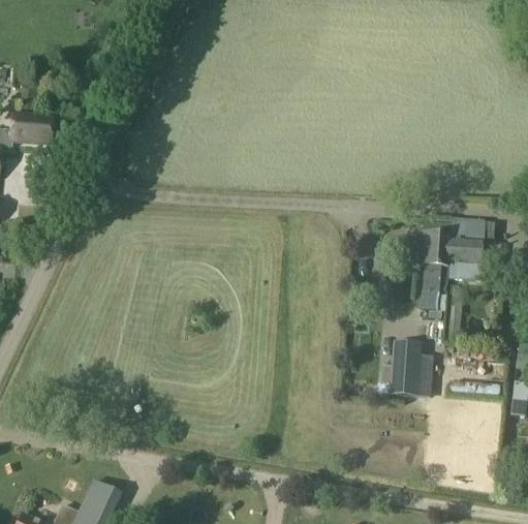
[(18,108),(34,110),(36,85),(20,84),(18,108)]
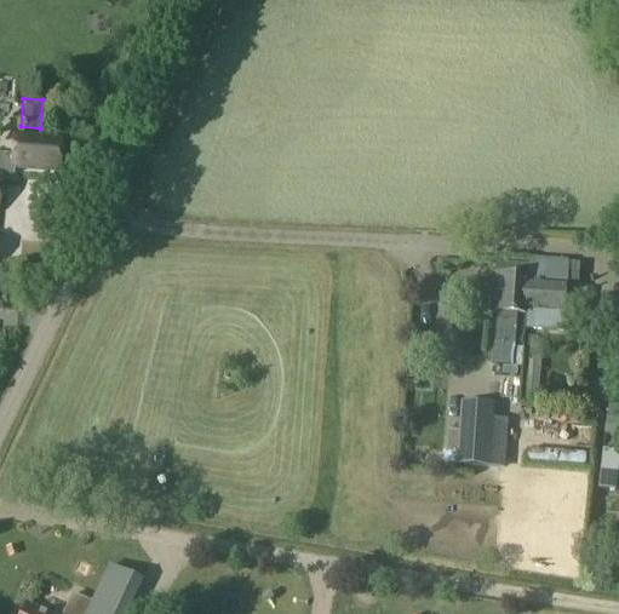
[(57,166),(59,136),(16,132),(15,151),(0,150),(0,167),(12,168),(13,162),(57,166)]
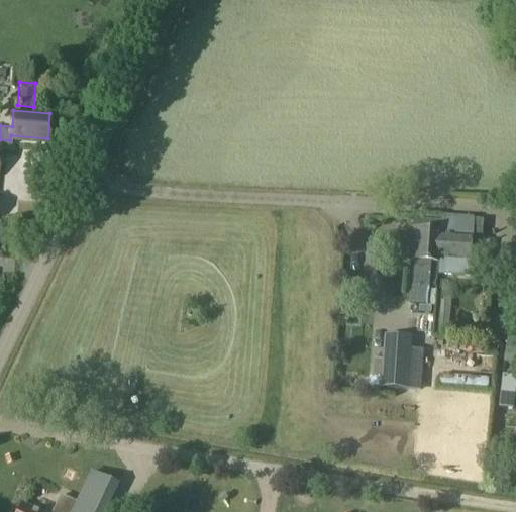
[(439,260),(439,271),(472,273),(473,261),(475,233),(473,232),(474,215),(456,214),(455,222),(442,221),(441,232),(439,260)]
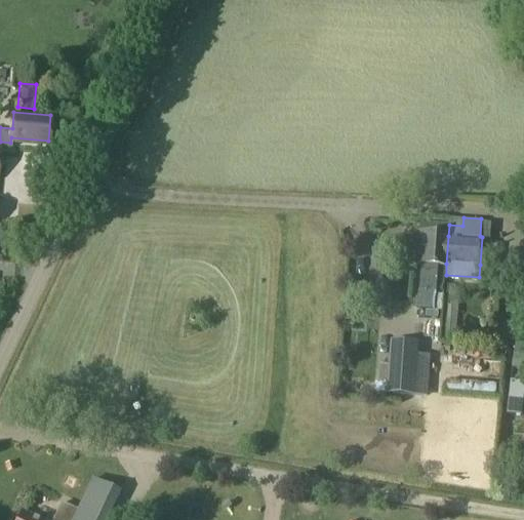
[(415,230),(414,245),(418,245),(417,261),(436,262),(436,264),(446,264),(448,236),(449,225),(449,223),(427,221),(427,231),(421,230),(415,230)]
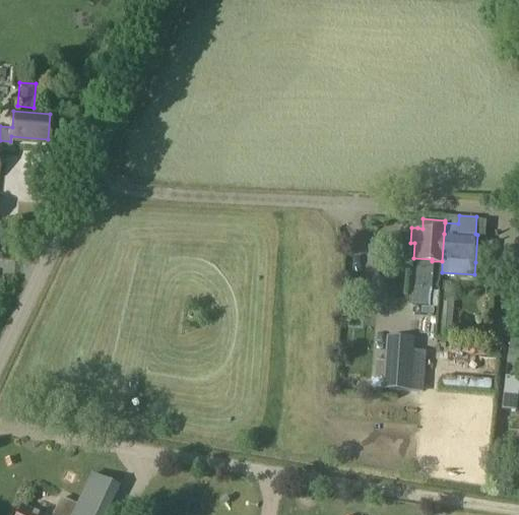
[(443,278),(440,333),(452,334),(455,285),(450,279),(443,278)]
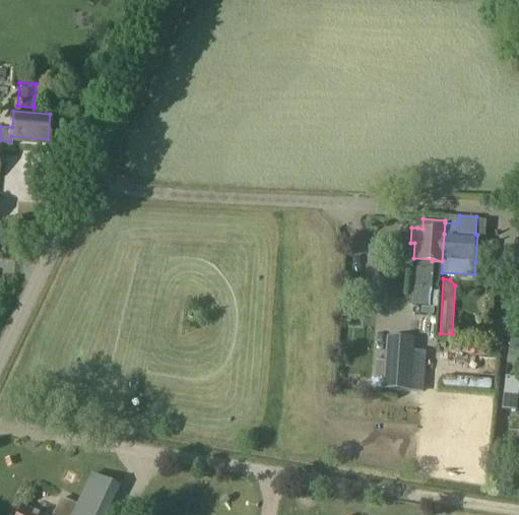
[(431,287),(412,285),(411,302),(438,304),(439,287),(431,287)]
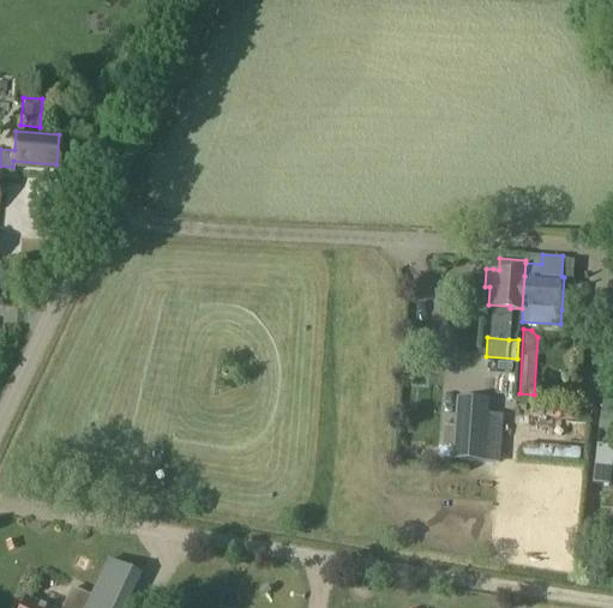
[(460,396),(456,453),(485,456),(488,411),(488,398),(460,396)]
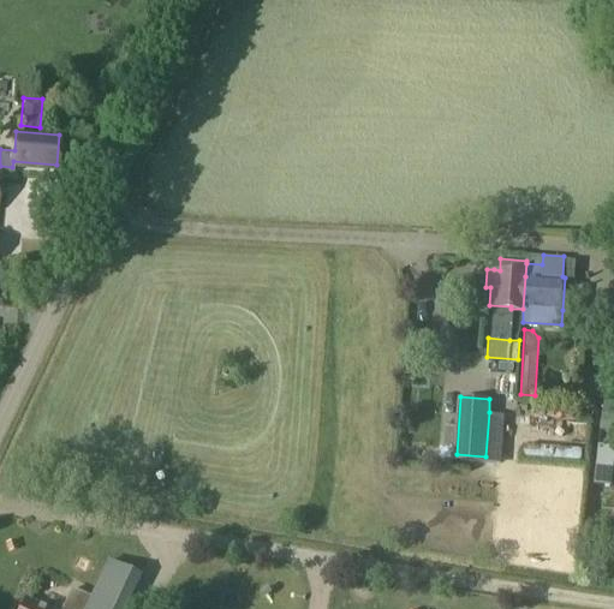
[(602,429),(613,429),(613,407),(612,412),(603,412),(602,429)]
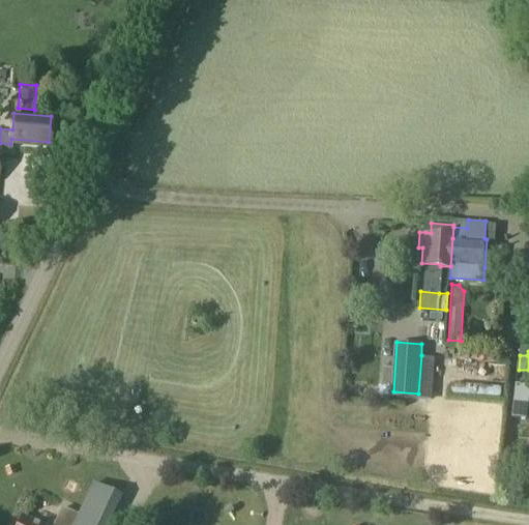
[(421,355),(418,394),(431,394),(433,356),(421,355)]
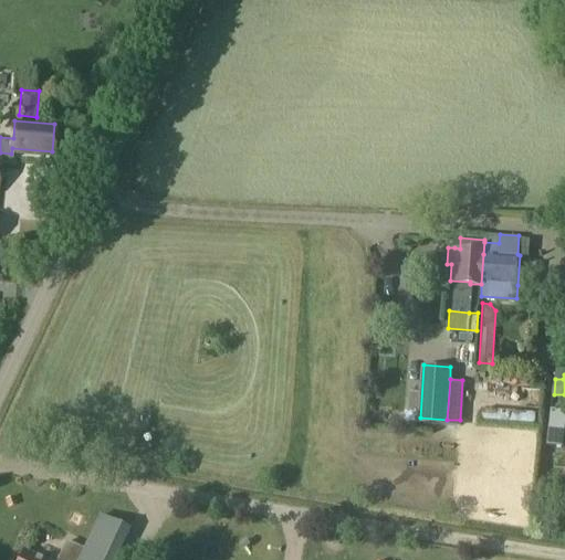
[(535,411),(483,407),(483,416),(535,420),(535,411)]
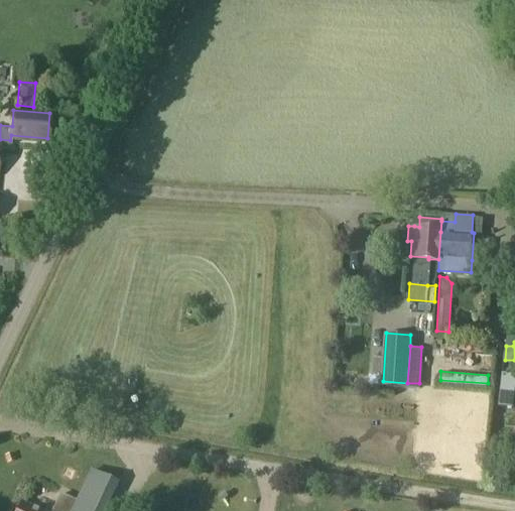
[(514,396),(500,394),(499,403),(513,404),(514,396)]
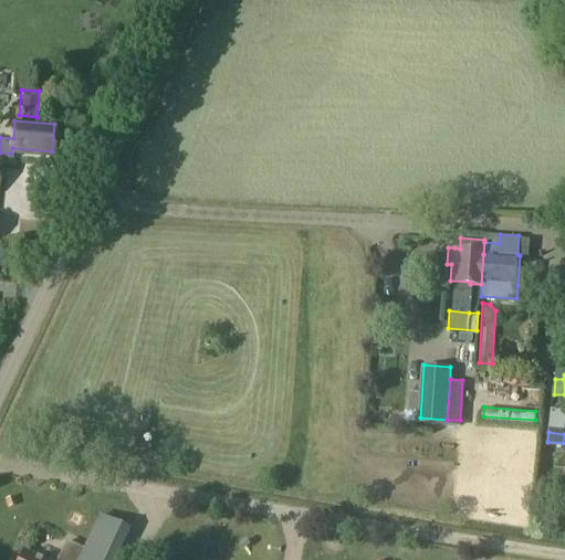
[(66,538),(55,559),(51,559),(23,547),(17,559),(76,559),(84,546),(66,538)]
